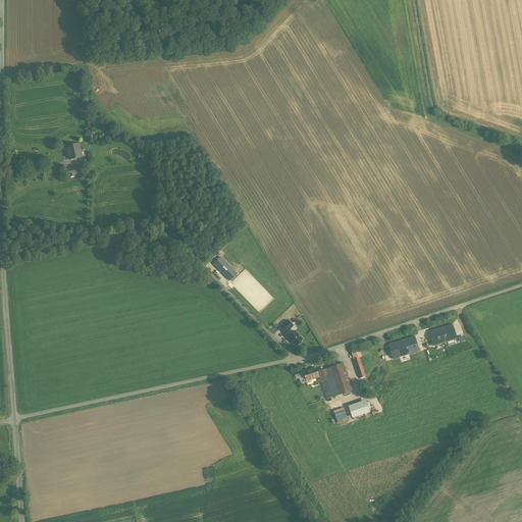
[(79,144),(67,147),(70,159),(83,156),(83,154),(82,154),(79,144)]
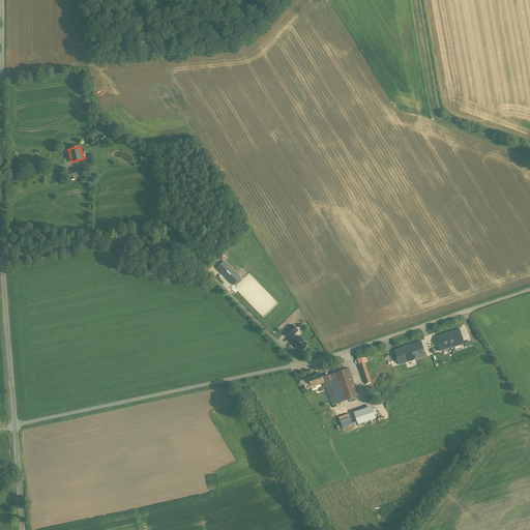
[(85,176),(83,169),(67,173),(67,180),(85,176)]
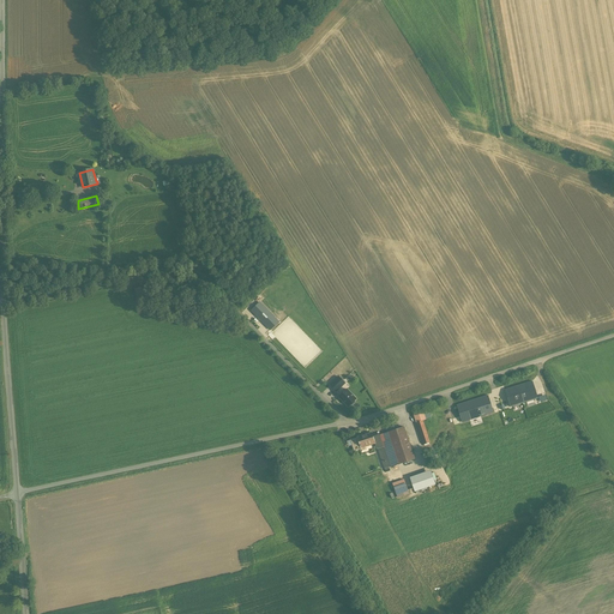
[(148,283),(138,286),(142,300),(151,298),(148,283)]
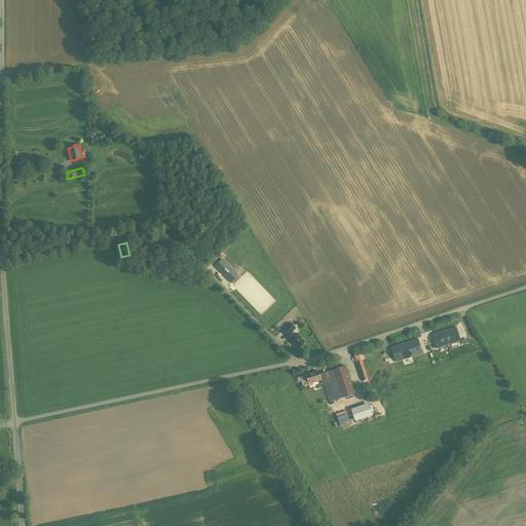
[(222,259),(215,266),(245,296),(251,290),(248,287),(248,286),(222,259)]
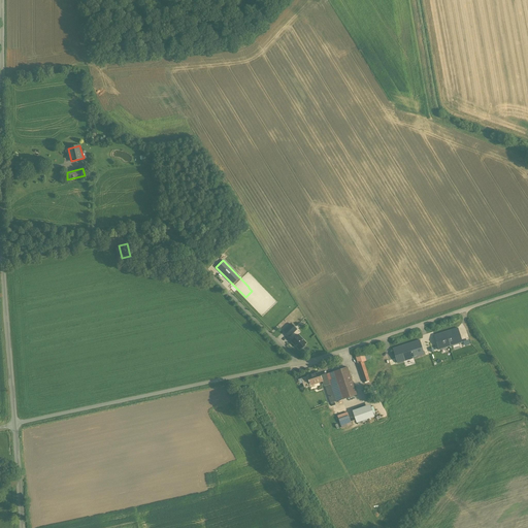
[(292,340),(298,335),(295,331),(297,329),(292,324),(288,328),(284,324),(276,331),(279,335),(284,331),(292,340)]
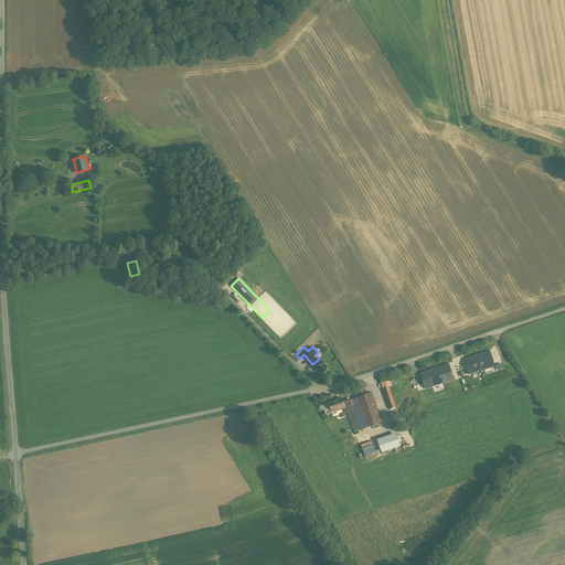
[(465,359),(470,374),(494,366),(490,351),(465,359)]
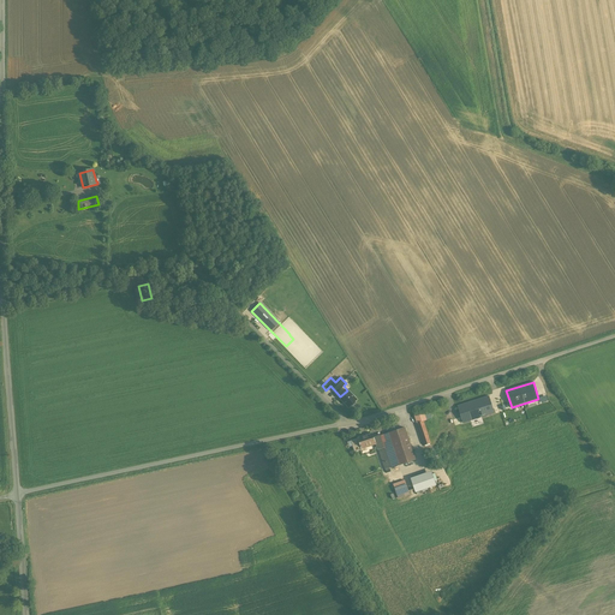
[(347,390),(340,396),(339,398),(348,407),(357,400),(347,390)]
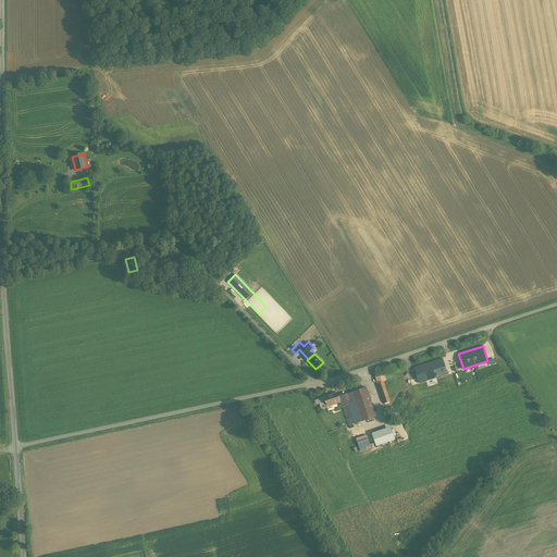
[(415,368),(419,383),(447,374),(443,359),(415,368)]
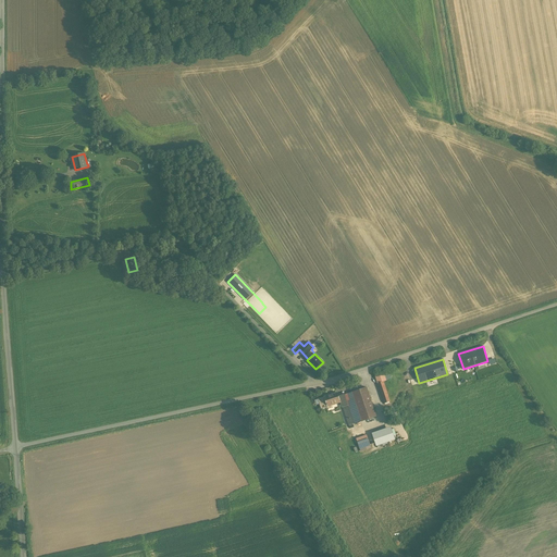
[(384,374),(375,376),(384,404),(390,401),(383,381),(386,381),(384,374)]
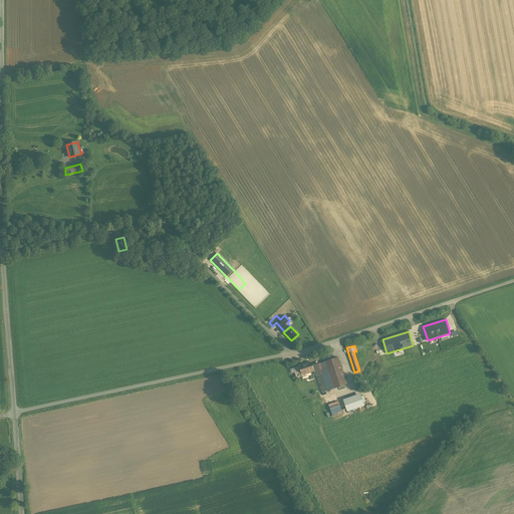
[(337,357),(312,366),(313,370),(321,393),(347,384),(337,357)]
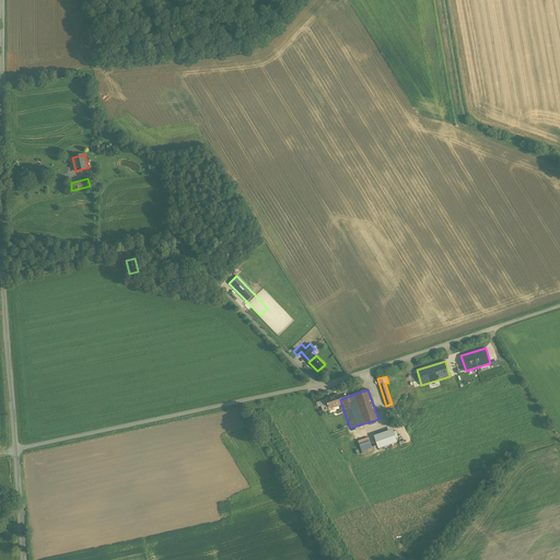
[(323,411),(341,404),(340,399),(339,395),(319,401),(323,411)]
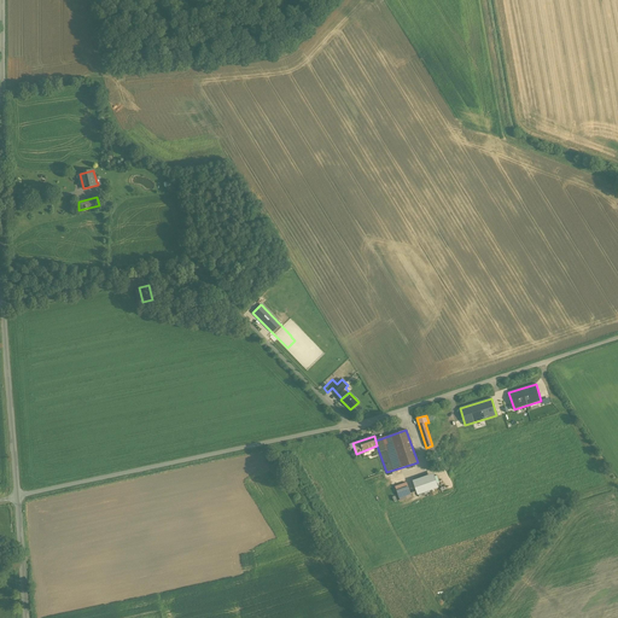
[(407,483),(395,487),(400,499),(410,494),(407,483)]
